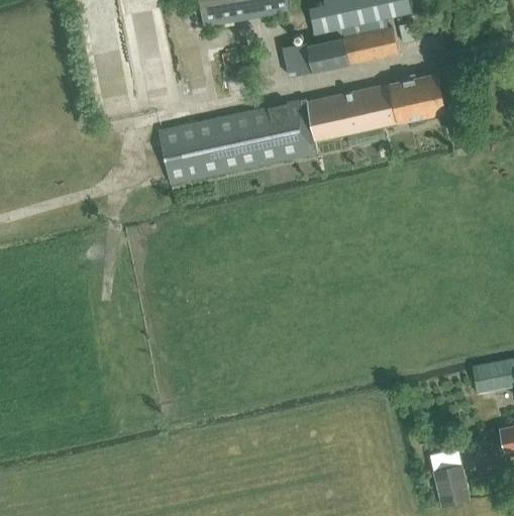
[(287,9),(285,0),(196,0),(201,25),(287,9)]
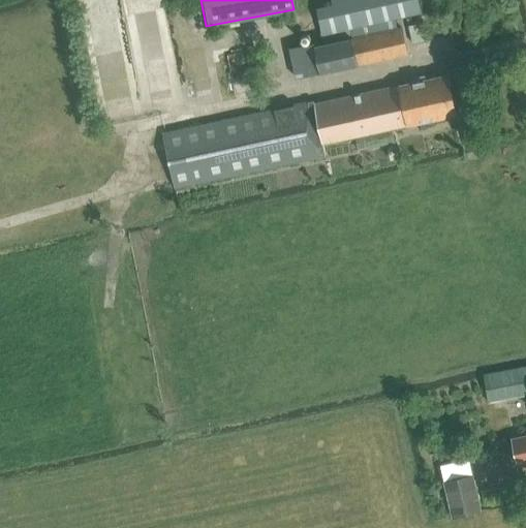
[(394,20),(419,14),(414,0),(329,0),(331,5),(314,8),(321,41),(348,35),(349,38),(312,47),(311,42),(288,48),(295,79),(404,54),(399,28),(395,29),(394,20)]
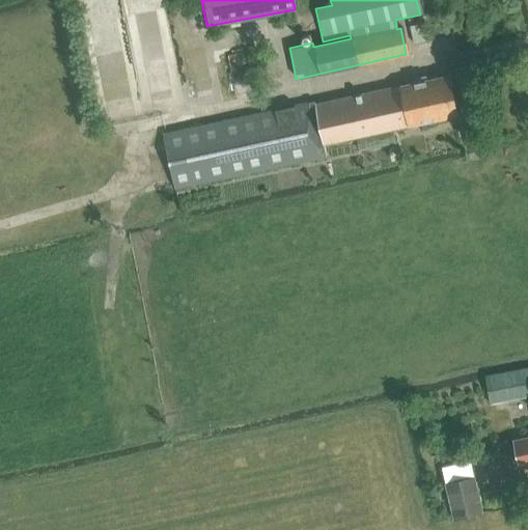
[(456,20),(448,23),(451,30),(459,28),(456,20)]
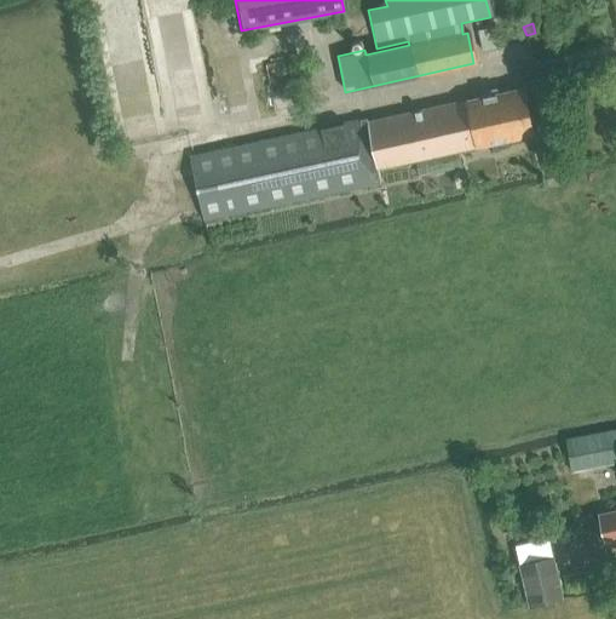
[(490,28),(475,30),(479,52),(495,49),(490,28)]
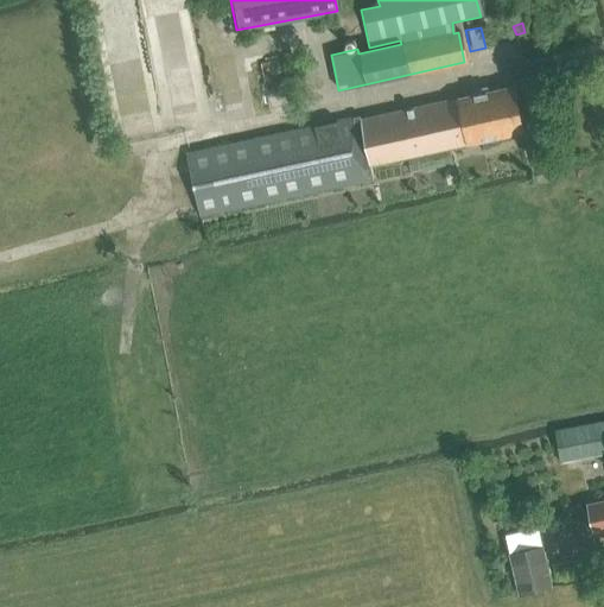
[(272,113),(292,108),(280,59),(260,64),(272,113)]
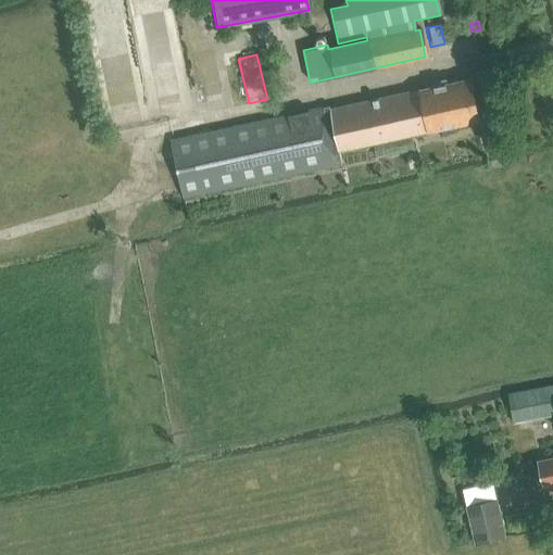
[(431,88),(328,110),(338,152),(369,146),(410,137),(477,123),(477,121),(480,116),(479,106),(474,105),(468,79),(444,85),(443,80),(430,84),(431,88)]
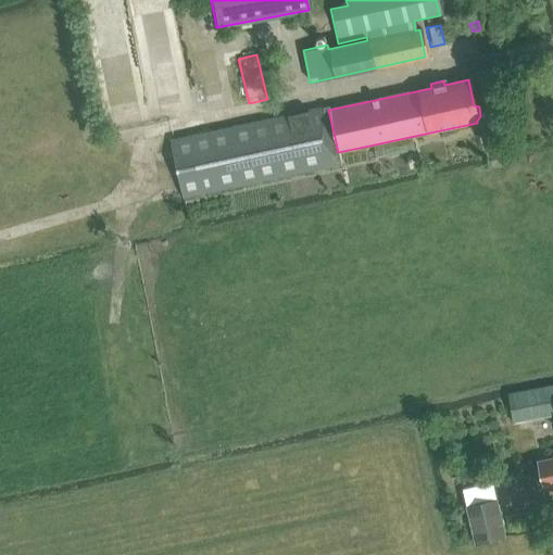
[(341,164),(338,152),(328,110),(328,106),(168,140),(181,199),(341,164)]
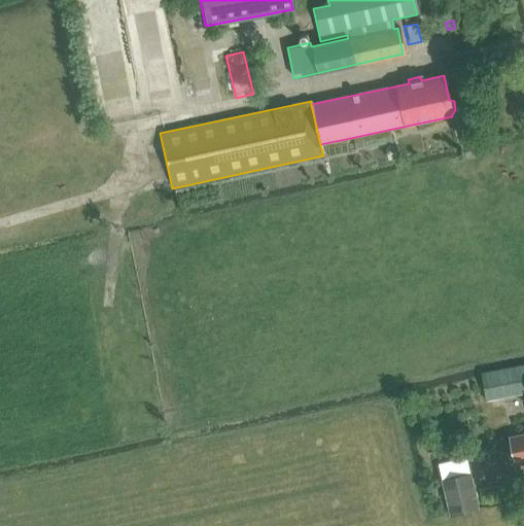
[(388,130),(350,138),(352,150),(390,142),(388,130)]
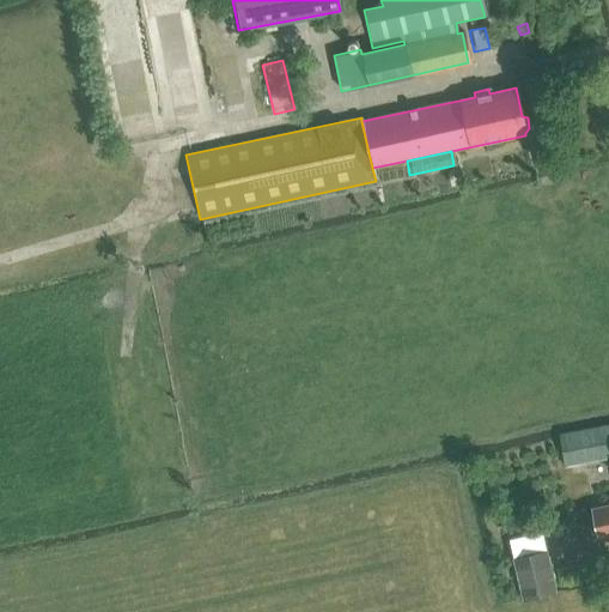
[(608,425),(556,436),(561,467),(607,460),(608,472),(608,471),(608,425)]
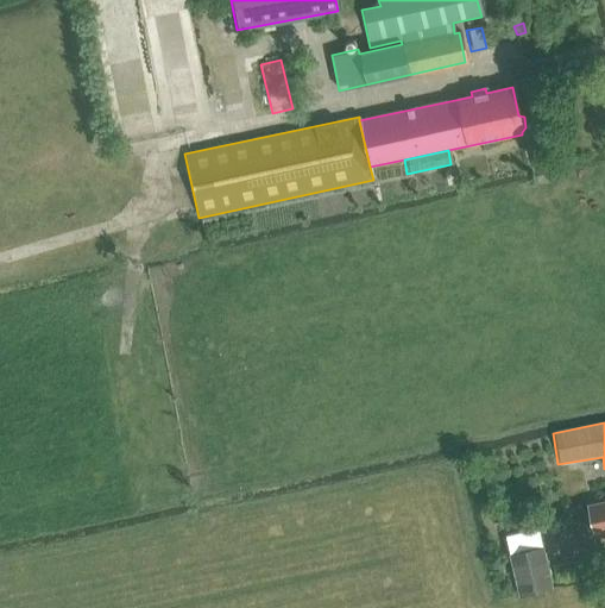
[(591,532),(604,528),(604,500),(585,505),(591,532)]
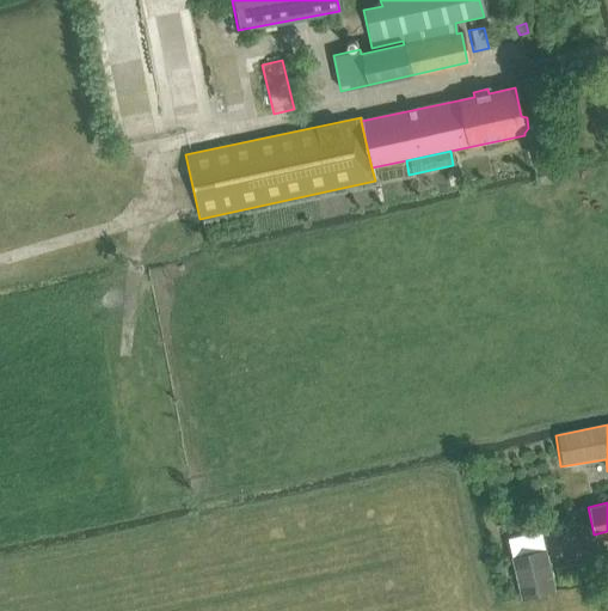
[(507,538),(520,599),(554,592),(540,531),(507,538)]
